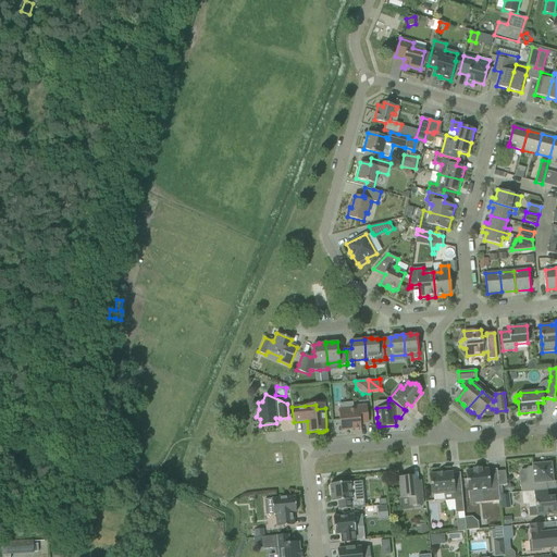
[(354,410),(339,411),(342,431),(360,429),(360,423),(368,422),(367,411),(367,406),(354,407),(354,410)]
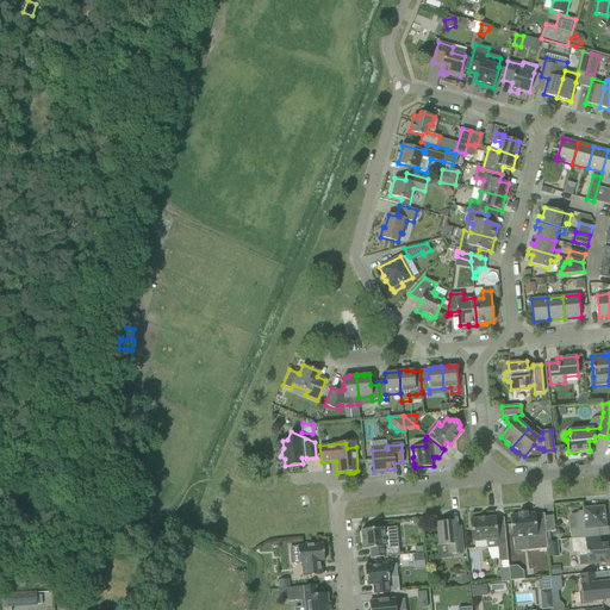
[(572,529),(571,531),(571,539),(599,536),(598,528),(605,527),(603,508),(584,509),(584,511),(578,511),(576,515),(577,529),(572,529)]
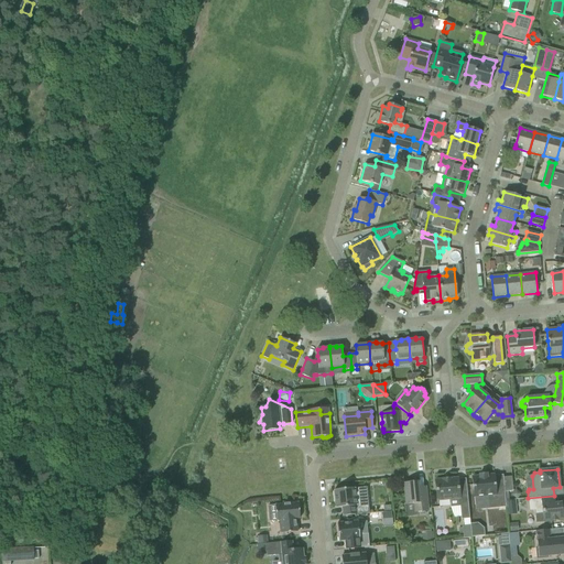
[(479,477),(473,477),(474,488),(475,497),(489,496),(490,507),(506,506),(506,500),(505,486),(496,487),(495,475),(487,476),(487,474),(479,474),(479,477)]
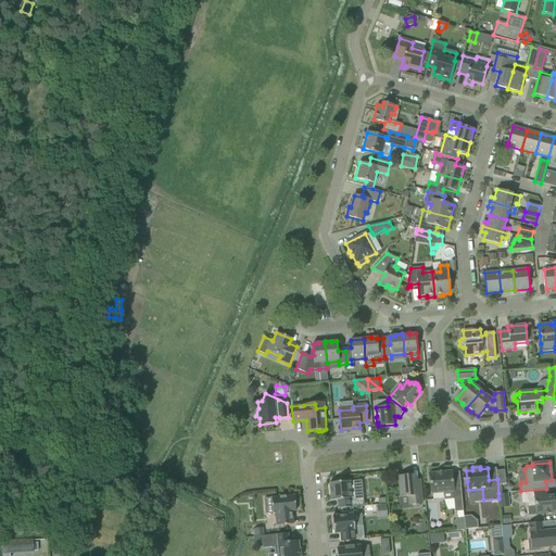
[(497,479),(498,493),(502,493),(501,484),(506,484),(505,470),(496,470),(497,479)]
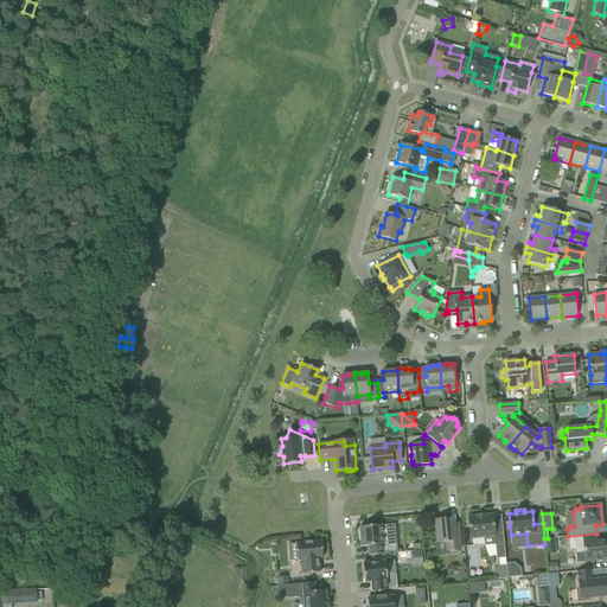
[(477,517),(468,517),(471,538),(472,538),(484,537),(494,536),(497,556),(497,560),(505,558),(503,529),(494,530),(493,515),(485,516),(485,515),(483,516),(479,517),(479,516),(477,516),(477,517)]
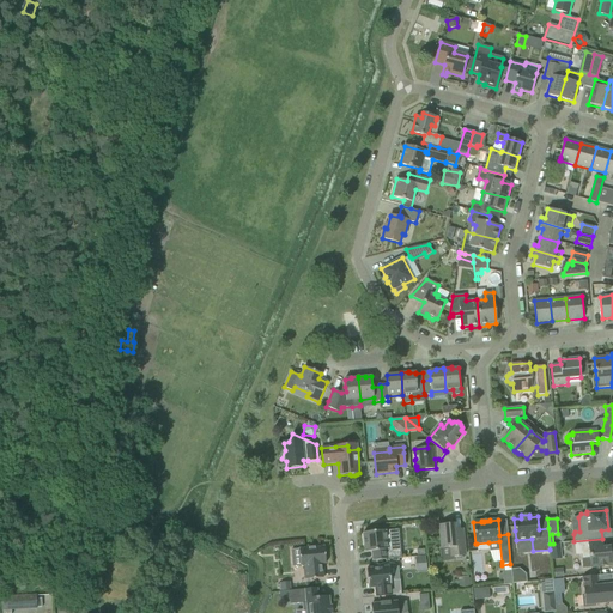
[(455,525),(439,526),(442,548),(450,547),(451,557),(466,556),(462,530),(456,530),(455,525)]
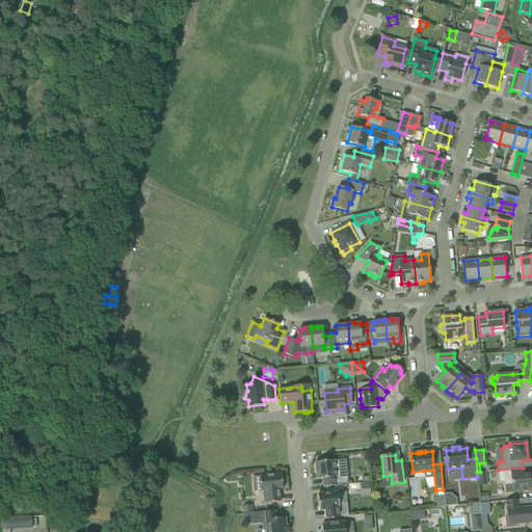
[(319,462),(315,462),(317,479),(323,478),(323,486),(348,484),(348,475),(339,476),(337,460),(326,461),(325,460),(321,460),(319,462)]
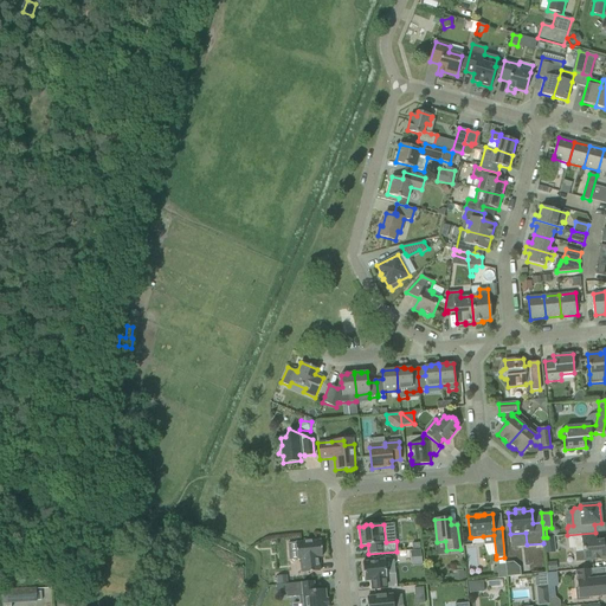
[(595,533),(567,535),(568,549),(574,549),(575,553),(584,552),(584,561),(605,559),(605,558),(605,556),(605,550),(604,550),(603,541),(595,542),(595,533)]
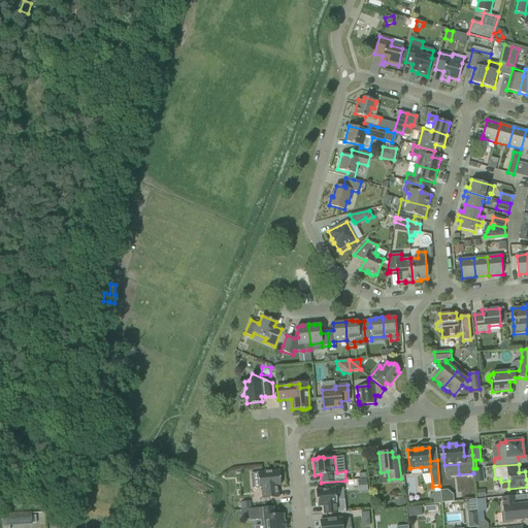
[(261,488),(262,499),(269,499),(279,498),(277,486),(281,486),(279,470),(272,471),(272,470),(264,470),(265,472),(258,473),(259,488),(261,488)]
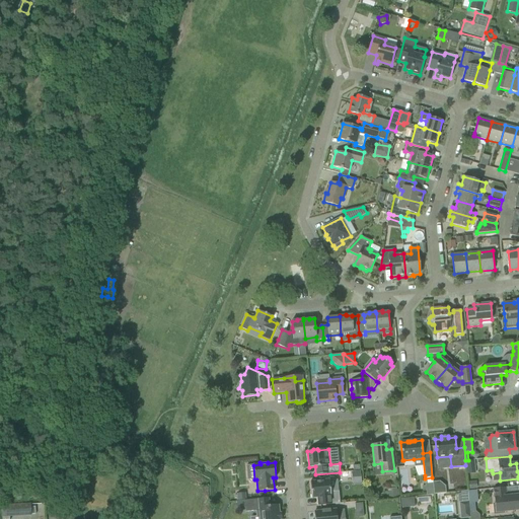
[(361,471),(352,471),(353,484),(362,484),(361,471)]
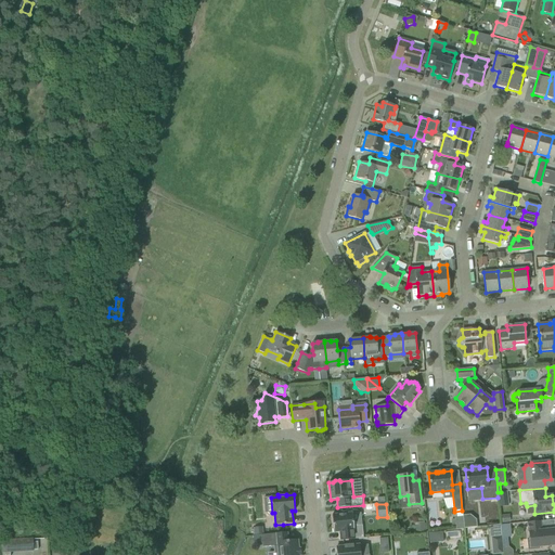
[(352,513),(332,515),(334,532),(340,532),(340,541),(363,539),(362,526),(353,527),(352,513)]
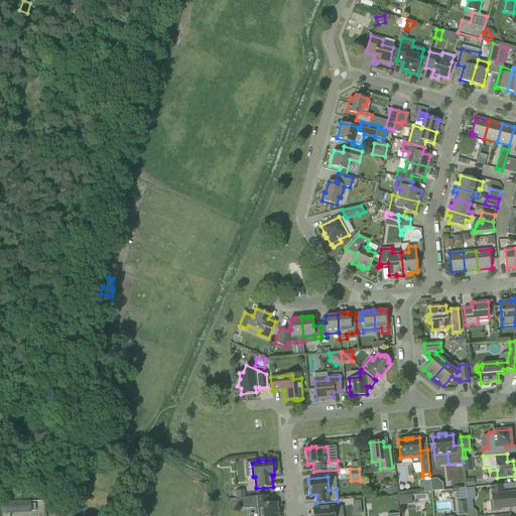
[(430,481),(431,492),(443,490),(442,484),(436,479),(430,480),(430,481)]
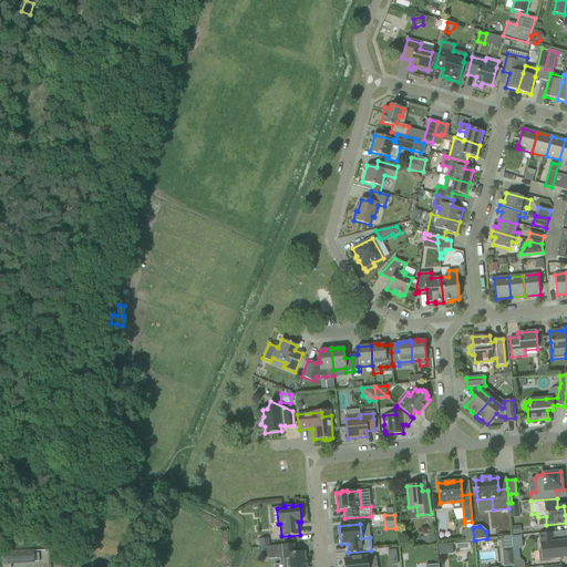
[(464,529),(465,540),(474,540),(473,528),(464,529)]
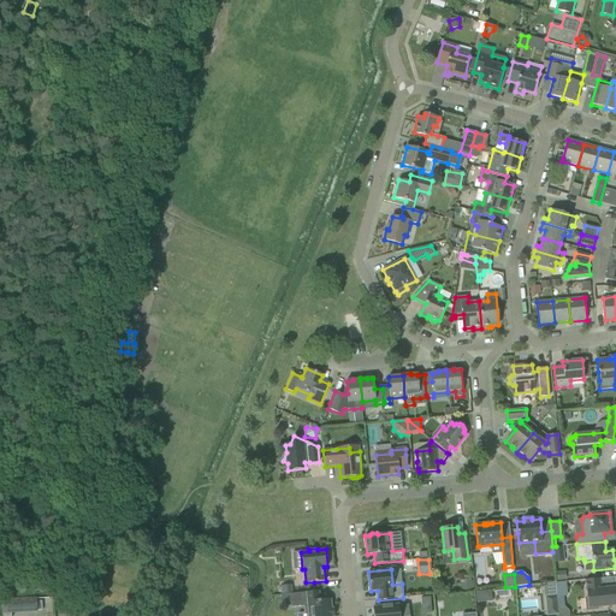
[(603,579),(586,580),(588,608),(615,605),(615,587),(606,588),(604,588),(603,579)]
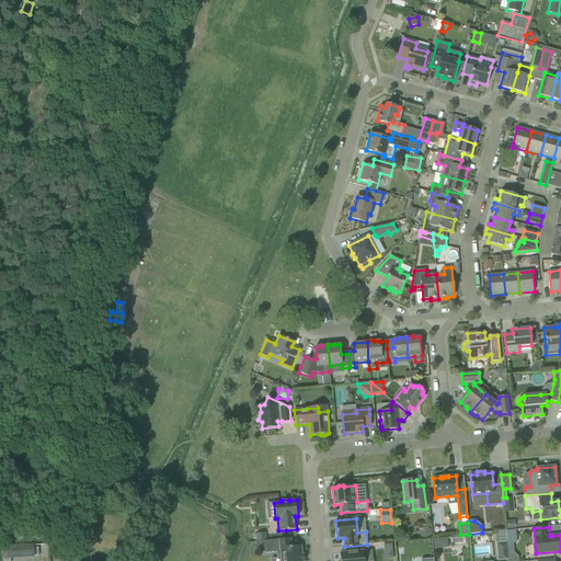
[(419,529),(420,539),(430,538),(428,528),(419,529)]
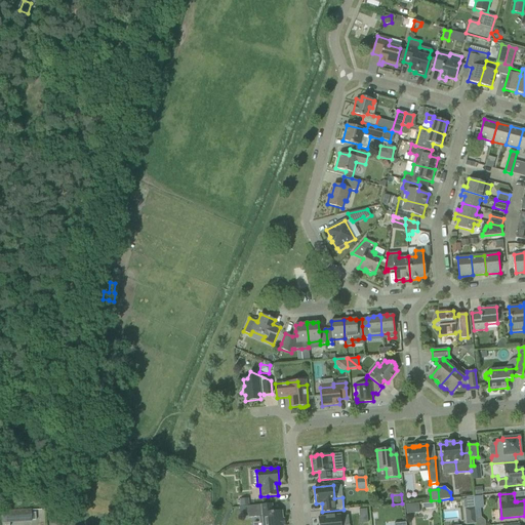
[(248,498),(239,499),(240,507),(249,506),(248,498)]
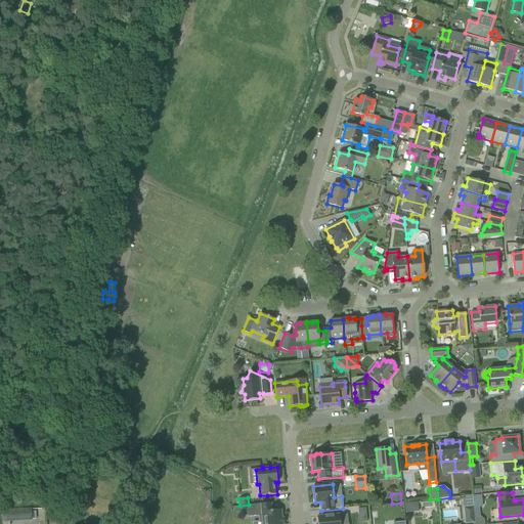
[(403,503),(404,512),(418,511),(417,501),(403,503)]
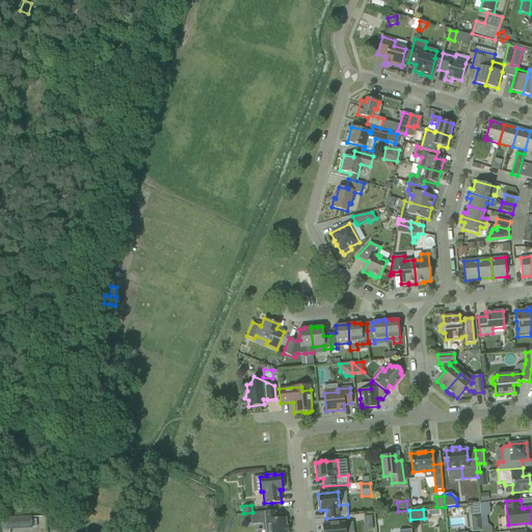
[(262,524),(262,531),(288,531),(289,531),(287,531),(287,528),(288,527),(288,526),(287,526),(286,517),(272,520),(271,511),(275,511),(275,510),(250,513),(251,525),(262,524)]
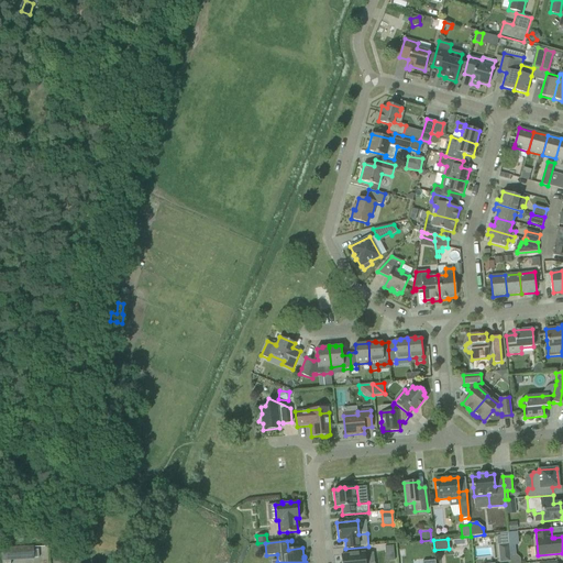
[(509,544),(498,545),(499,562),(510,562),(509,544)]
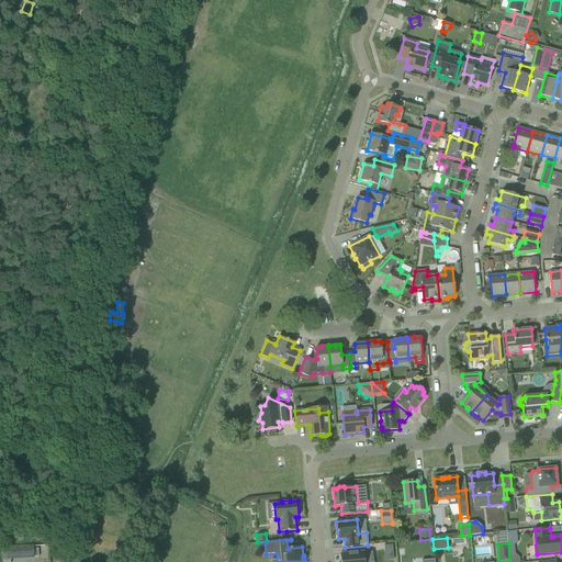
[(34,547),(25,547),(25,550),(26,558),(34,558),(38,558),(38,546),(34,547)]
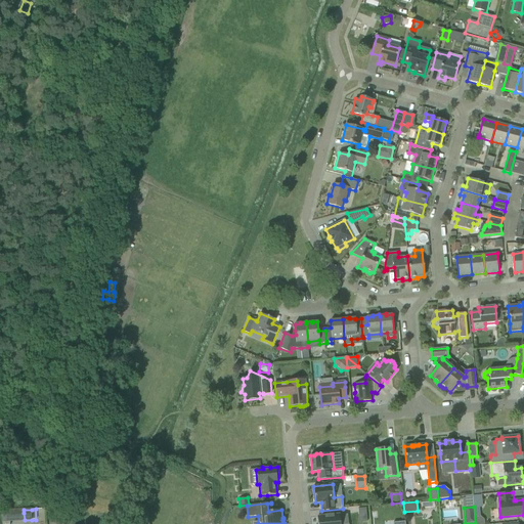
[(51,515),(51,523),(57,523),(63,523),(64,515),(51,515)]
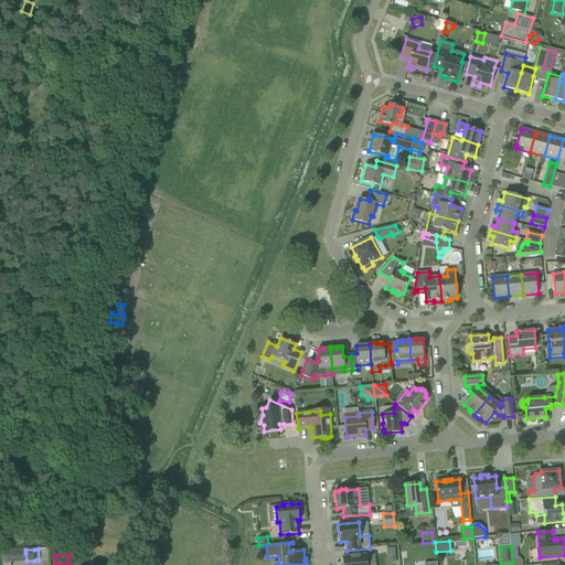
[(375,564),(376,564),(375,564),(366,564),(366,555),(342,557),(342,564),(375,564)]
